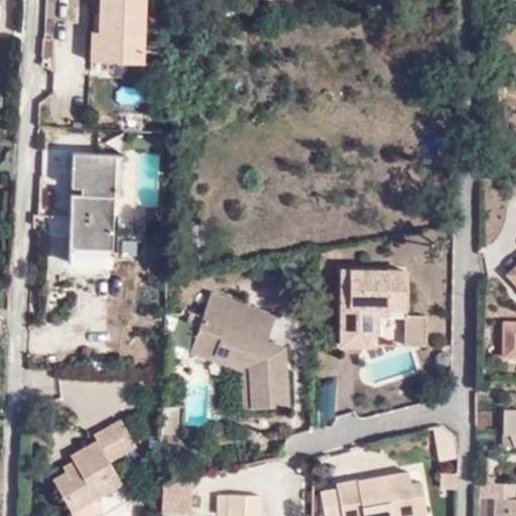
[(84,0),(84,34),(102,35),(101,65),(143,67),(145,0),(84,0)]
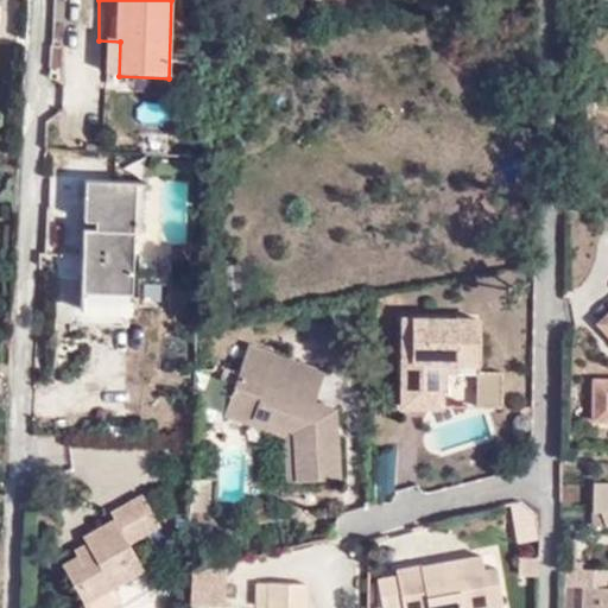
[(99,40),(99,75),(119,76),(120,42),(99,40)]
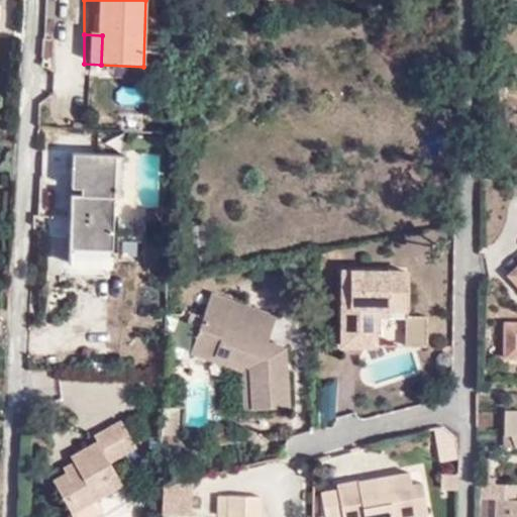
[(119,199),(122,154),(70,150),(70,183),(81,185),(80,197),(69,195),(68,248),(111,251),(113,198),(119,199)]
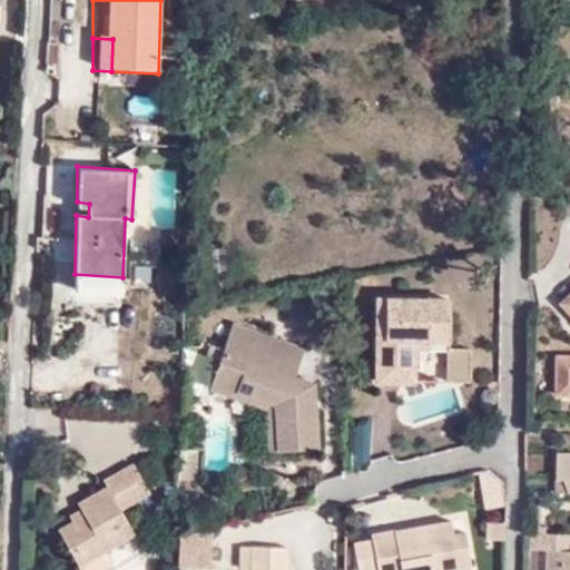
[(450,345),(450,343),(451,295),(376,294),(374,381),(416,381),(416,349),(446,349),(445,380),(471,381),(472,346),(450,345)]
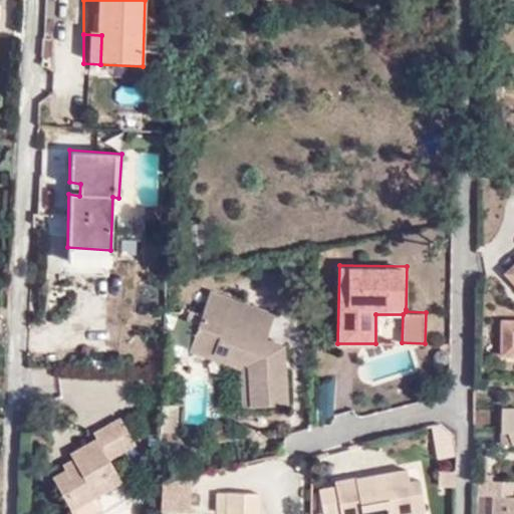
[(513,266),(504,275),(513,285),(513,266)]
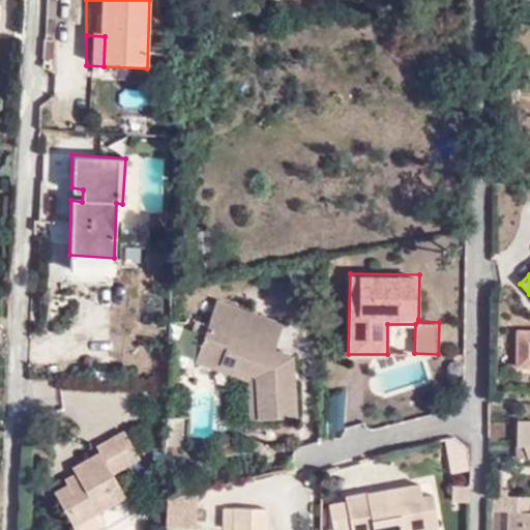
[(294,353),(275,347),(285,322),(216,298),(194,361),(217,370),(219,362),(254,375),(257,417),(298,415),(294,353)]
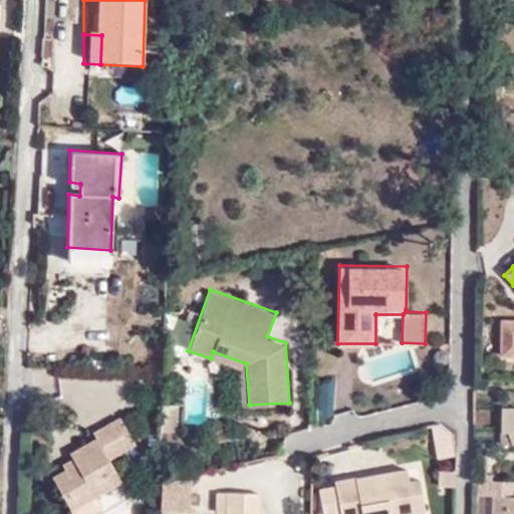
[(500,355),(513,355),(513,317),(500,317),(500,355)]
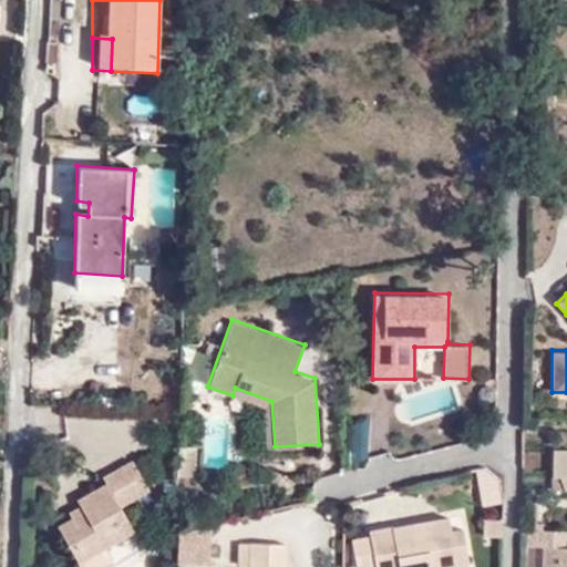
[(266,446),(275,446),(271,401),(235,388),(233,395),(265,406),(266,446)]
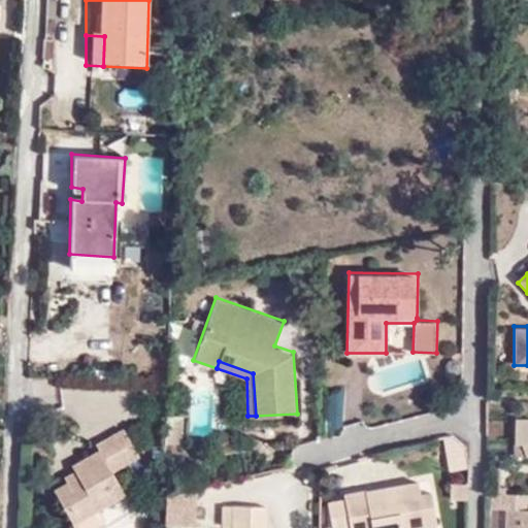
[(325,434),(342,426),(345,387),(327,393),(325,395),(325,434)]
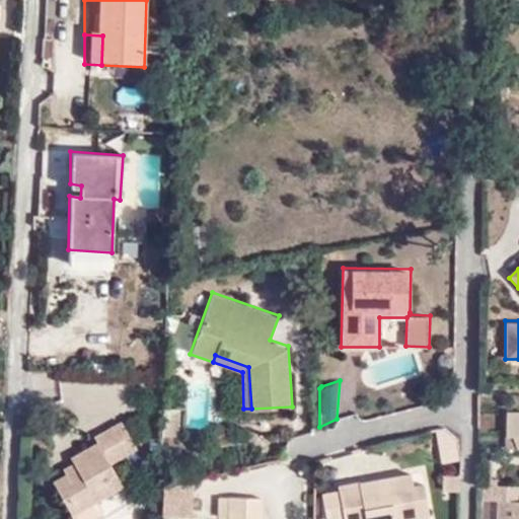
[(518,447),(518,410),(507,411),(505,448),(518,447)]
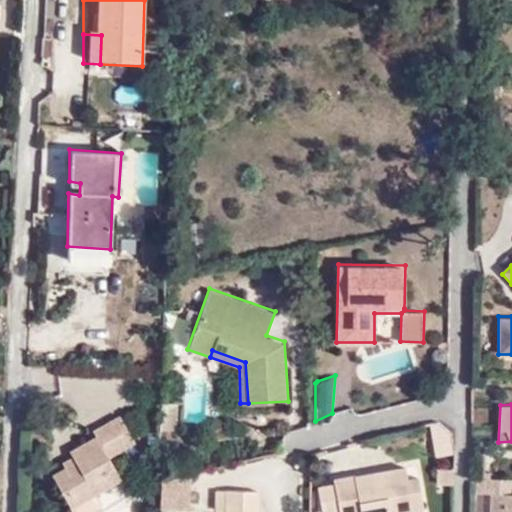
[(164,406),(161,431),(174,433),(177,407),(164,406)]
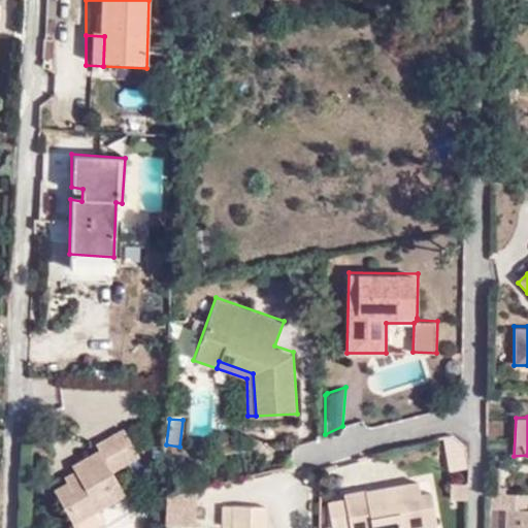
[(112,471),(140,456),(123,427),(95,442),(99,448),(71,463),(74,469),(64,475),(66,481),(54,488),(73,524),(75,527),(95,527),(103,524),(105,518),(100,508),(126,494),(112,471)]
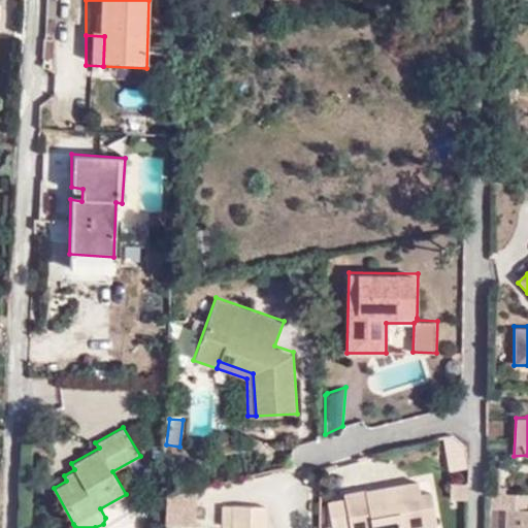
[(417,494),(417,475),(393,476),(393,490),(371,490),(371,477),(348,479),(348,490),(328,491),(330,522),(352,521),(351,527),(401,527),(419,527),(435,526),(433,494),(417,494)]
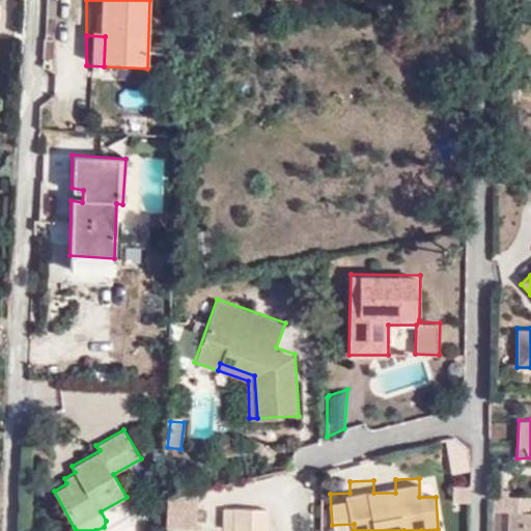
[(395,479),(373,480),(373,493),(395,493),(395,479)]
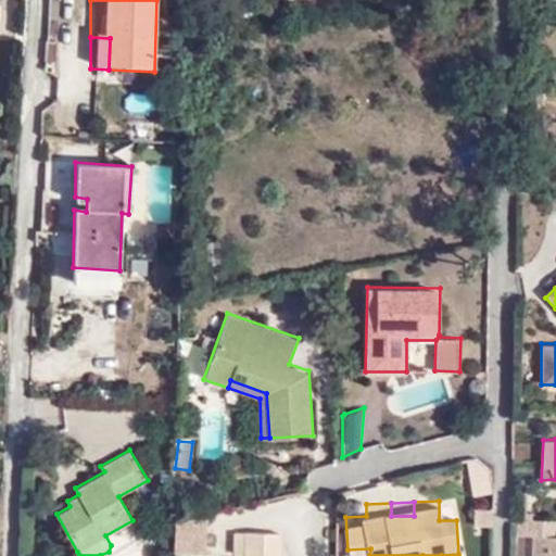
[(173,555),(204,555),(205,518),(174,518),(173,555)]
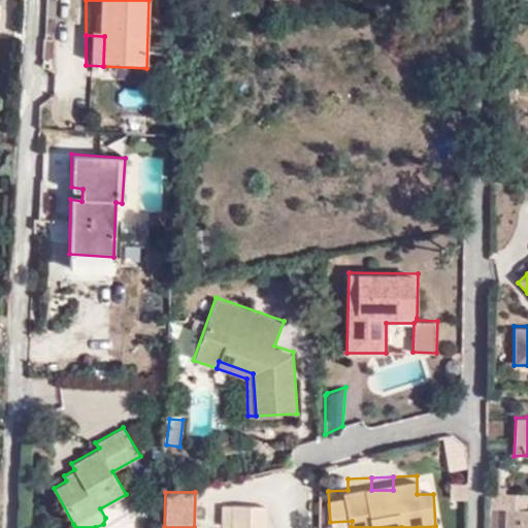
[(527,527),(527,509),(525,509),(525,494),(490,493),(490,516),(505,516),(504,527),(527,527)]
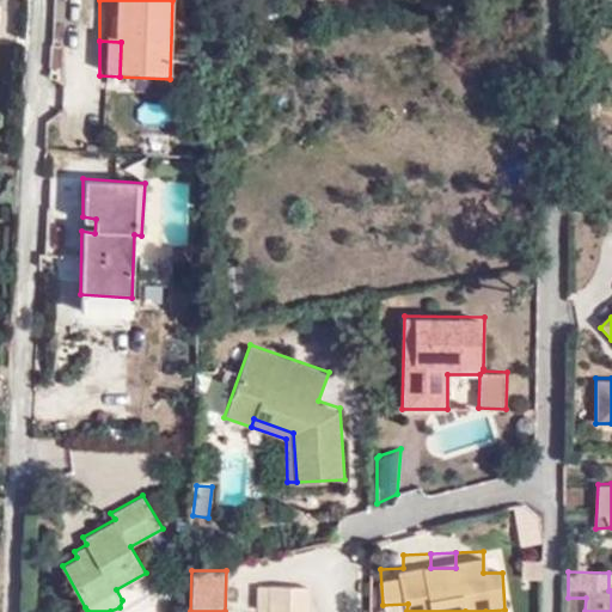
[(249,611),(265,611),(267,593),(250,592),(249,611)]
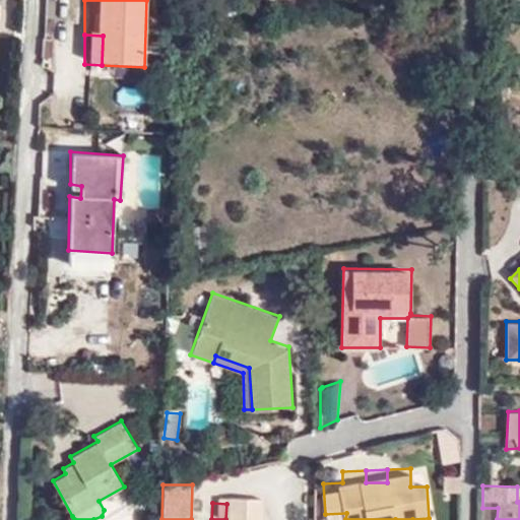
[(261,519),(263,504),(226,504),(225,519),(261,519)]
